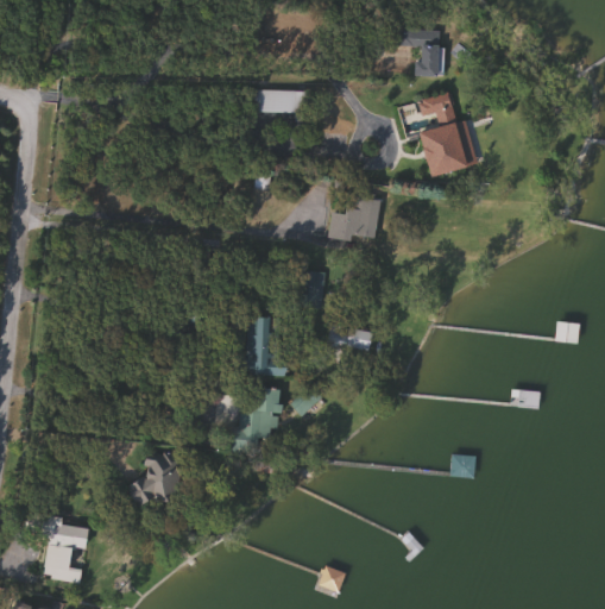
[(440,29),(438,76),(418,75),(420,46),(397,45),(397,27),(440,29)]
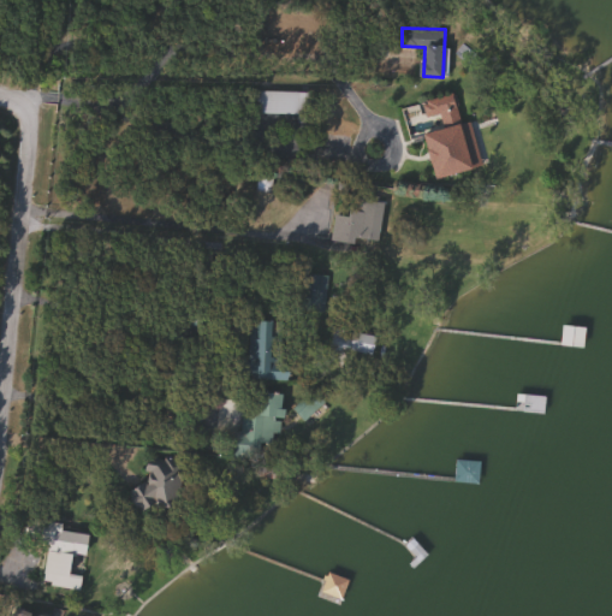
[(255,113),(255,90),(310,92),(310,114),(255,113)]
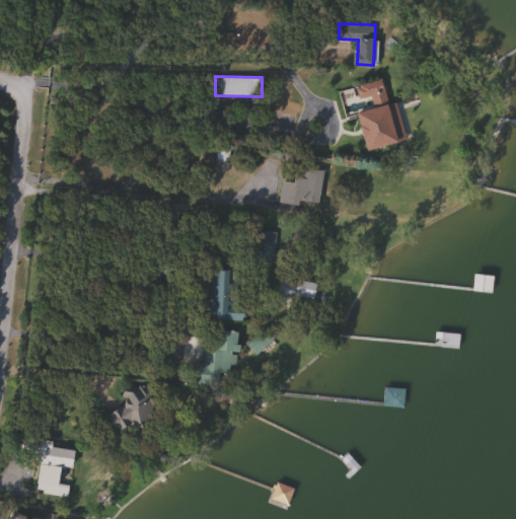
[(366,149),(358,110),(373,107),(371,96),(360,98),(357,85),(383,79),(389,104),(398,102),(407,140),(366,149)]
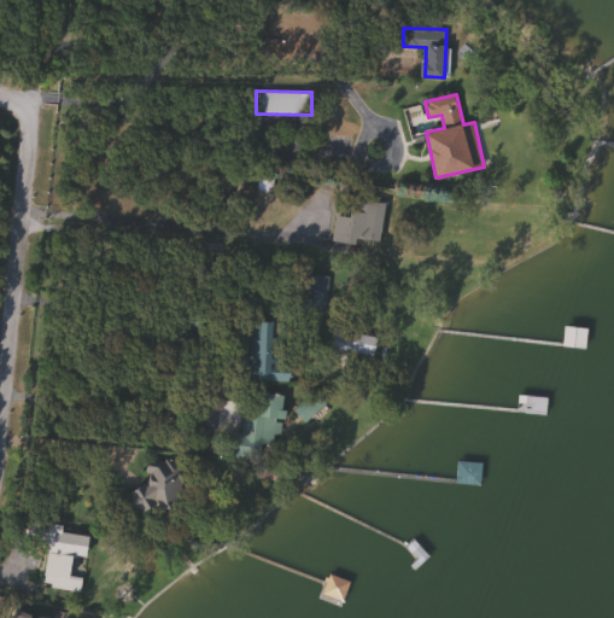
[(333,240),(337,215),(352,217),(355,198),(385,202),(379,248),(333,240)]
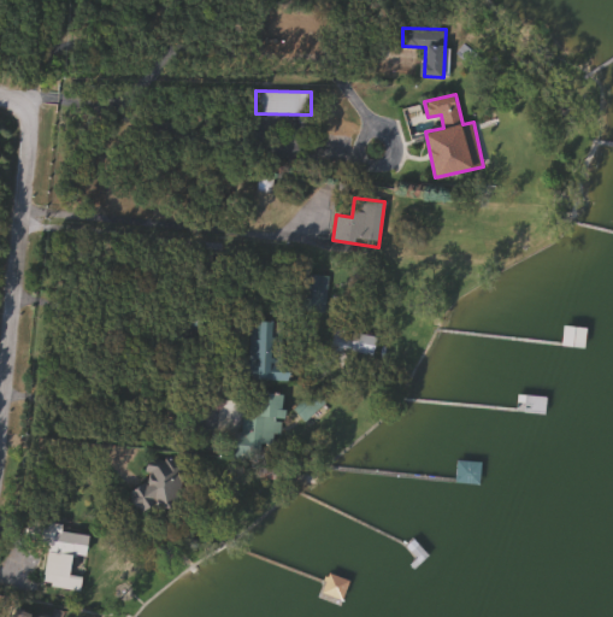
[(247,378),(249,321),(287,322),(284,380),(247,378)]
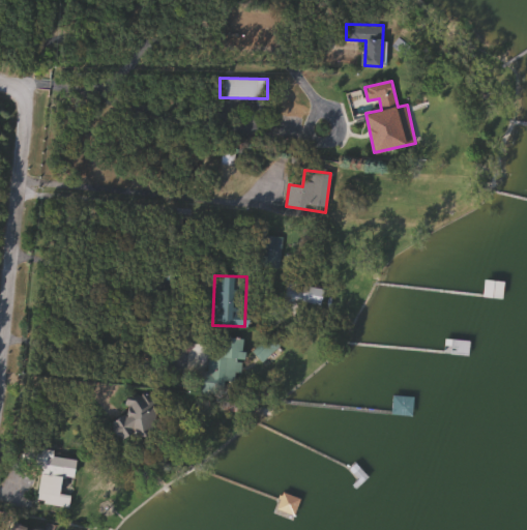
[(503,299),(484,296),(486,280),(504,282),(503,299)]
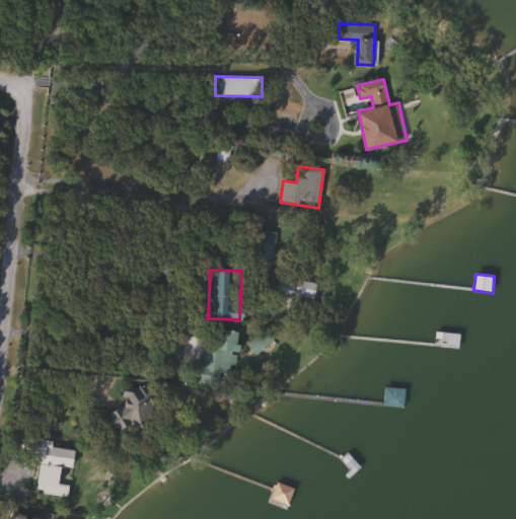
[(278,303),(284,276),(318,283),(314,299),(291,294),(289,306),(278,303)]
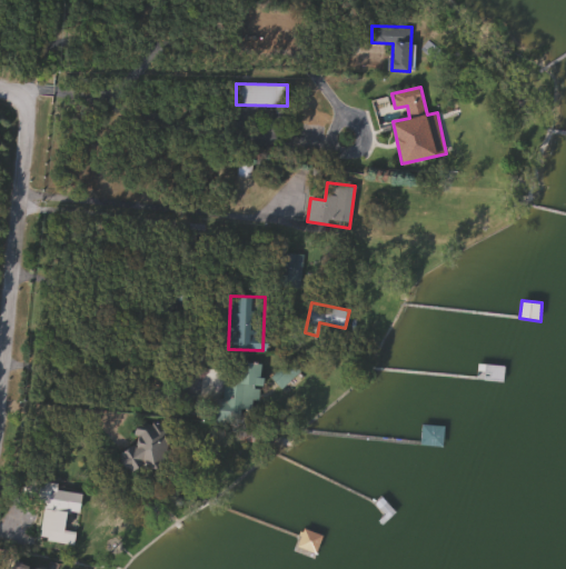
[(241,421),(214,420),(214,398),(228,399),(230,361),(259,362),(257,409),(241,408),(241,421)]
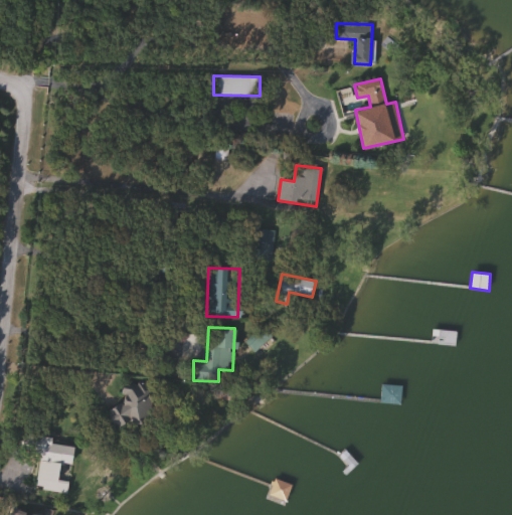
[(157,388),(145,430),(113,420),(125,379),(157,388)]
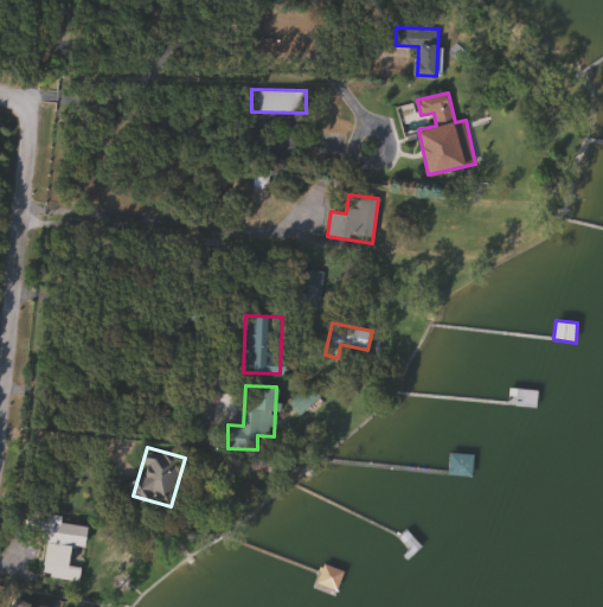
[(473,475),(449,475),(449,453),(473,454),(473,475)]
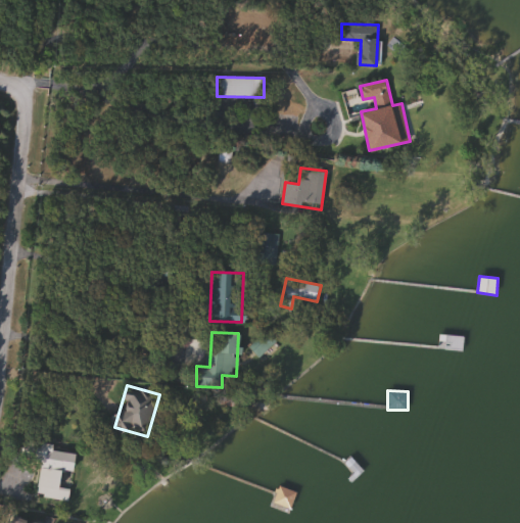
[(77,452),(73,472),(61,470),(57,488),(39,485),(43,461),(21,457),(25,441),(77,452)]
